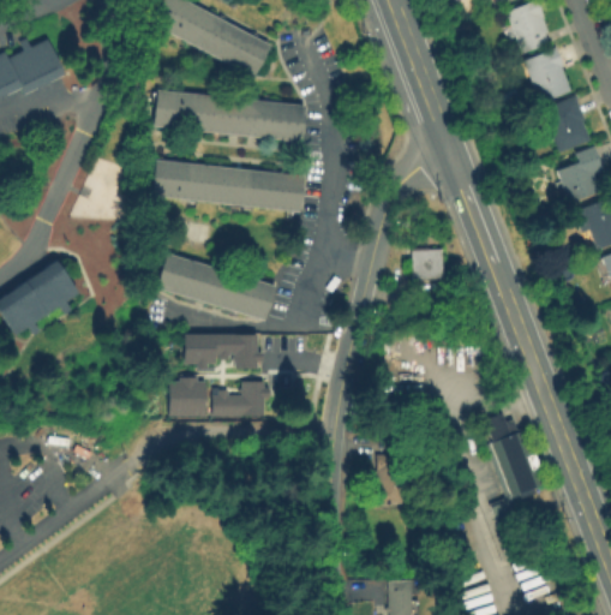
[(186,0),(273,46),(256,78),(151,24),(163,0),(186,0)]
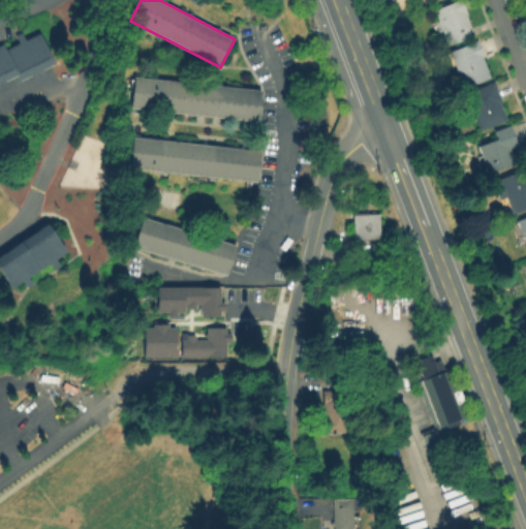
[(472,39),(451,49),(436,11),(463,1),(473,27),(468,29),(472,39)]
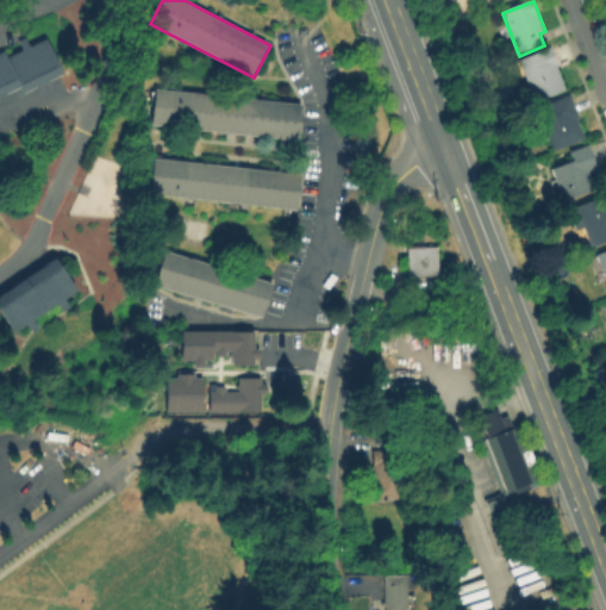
[(67,74),(26,94),(23,87),(0,98),(0,53),(6,50),(10,58),(23,51),(18,43),(26,38),(31,47),(48,38),(67,74)]
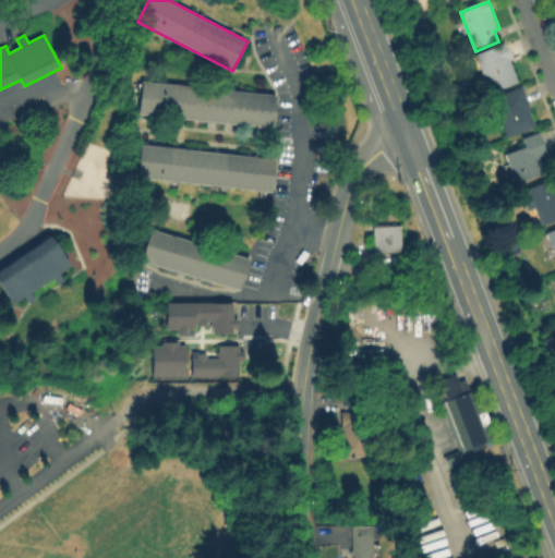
[(519,84),(491,95),(475,57),(507,44),(514,60),(510,61),(519,84)]
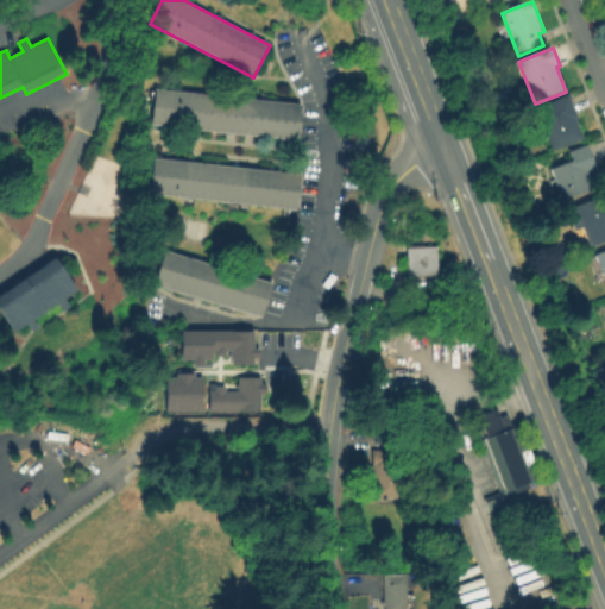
[(304,105),(300,143),(152,125),(157,88),(304,105)]
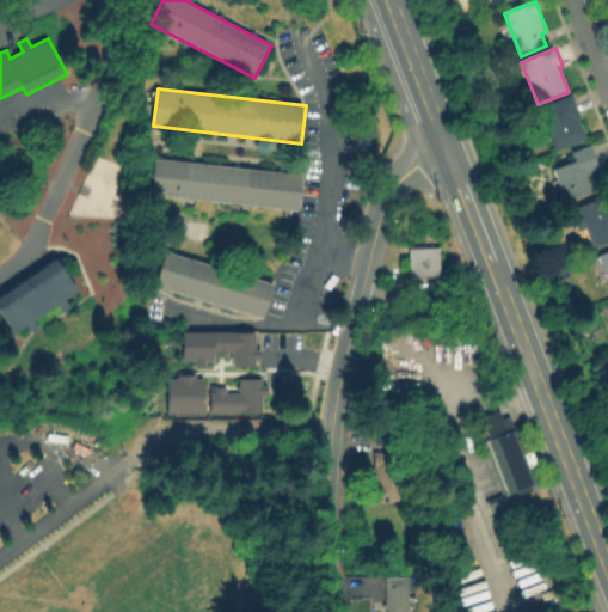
[(588,142),(558,154),(540,111),(573,97),(584,122),(579,123),(588,142)]
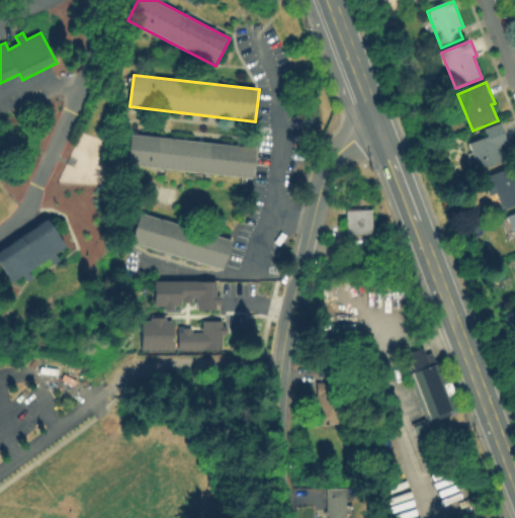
[(482,174),(470,147),(489,139),(486,131),(502,124),(511,147),(504,150),(509,163),(482,174)]
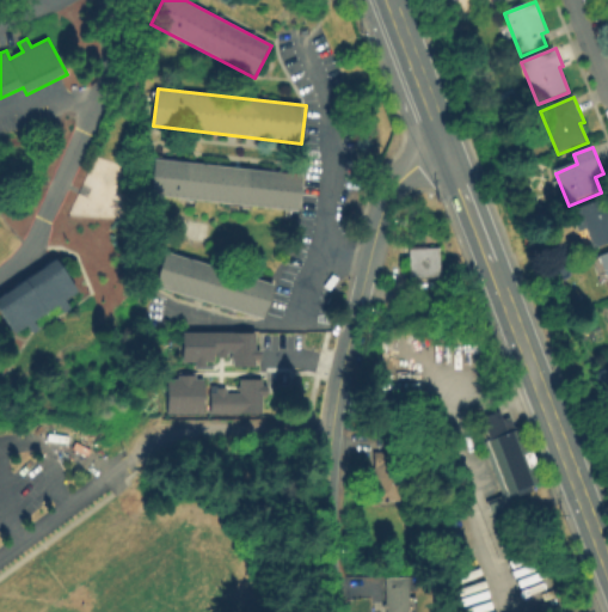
[(305,177),(300,213),(152,196),(157,159),(305,177)]
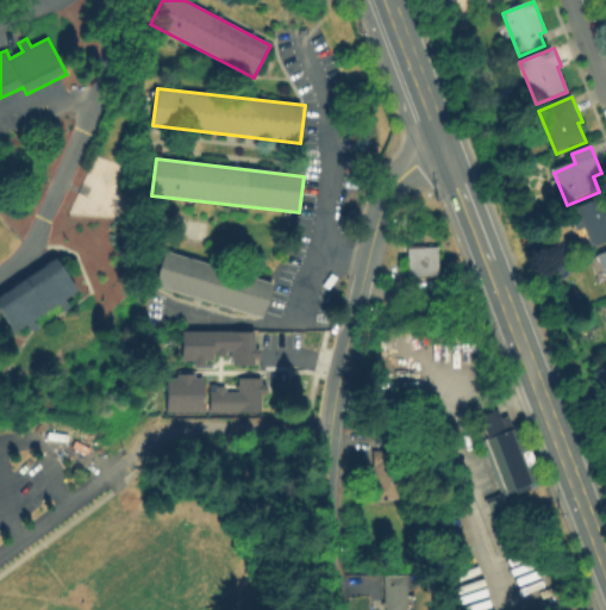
[(605,243),(592,250),(583,230),(575,234),(567,215),(605,198),(605,243)]
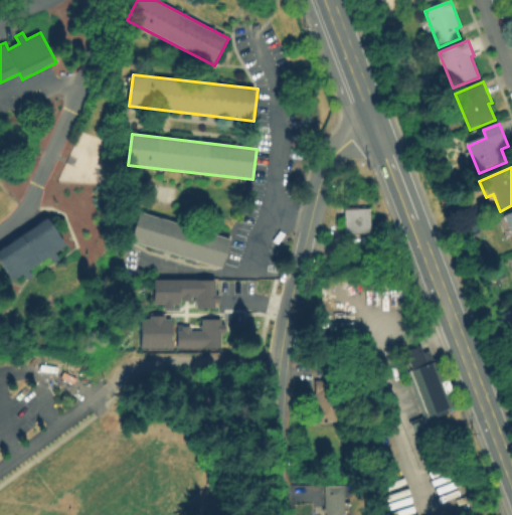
[(172,189),(168,206),(139,199),(143,182),(172,189)]
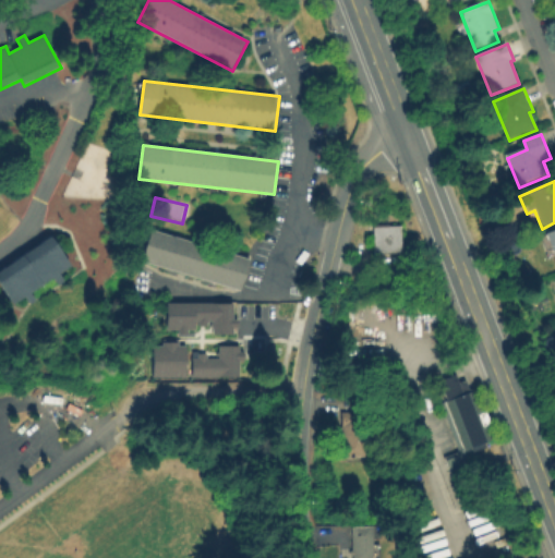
[(375,258),(374,227),(402,227),(403,257),(375,258)]
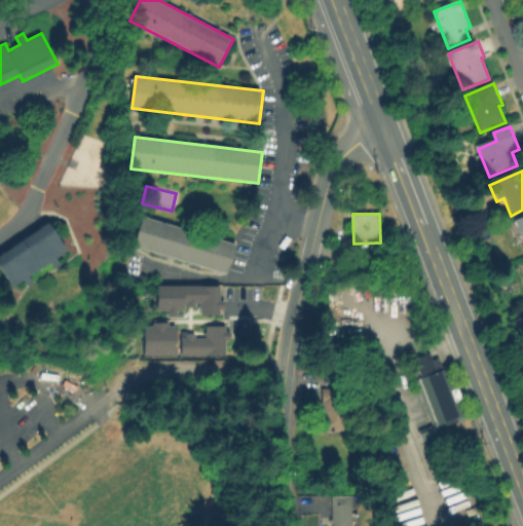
[(236,246),(227,276),(134,247),(144,216),(236,246)]
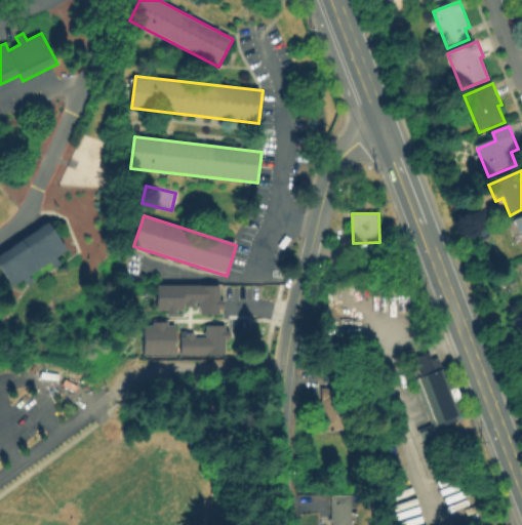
[(14,287),(0,264),(0,257),(55,223),(72,247),(58,256),(65,265),(56,270),(50,261),(31,274),(37,284),(30,288),(25,281),(14,287)]
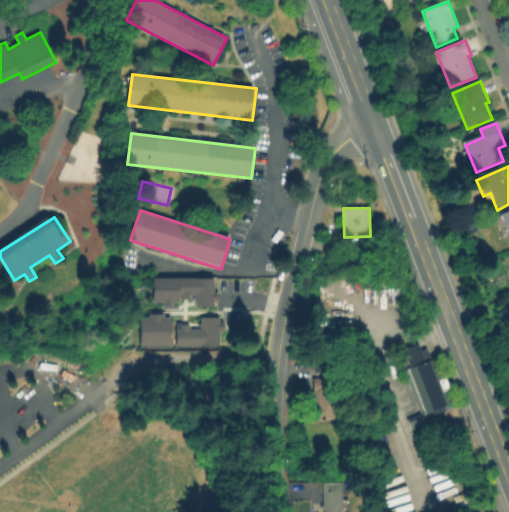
[(212,306),(194,306),(193,294),(177,294),(177,301),(151,302),(151,278),(212,277),(212,306)]
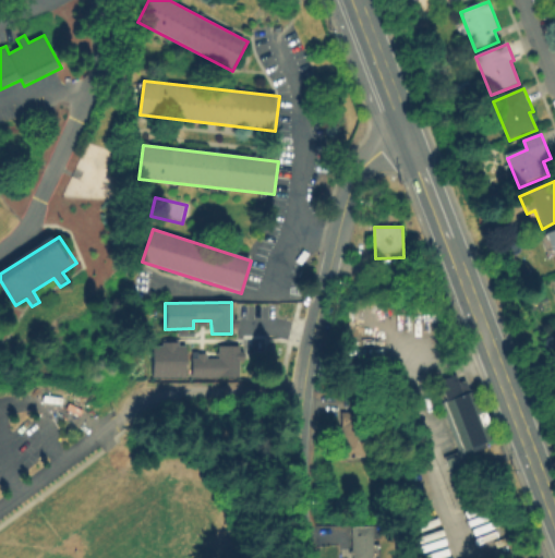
[(184,343),(184,375),(152,376),(151,344),(184,343)]
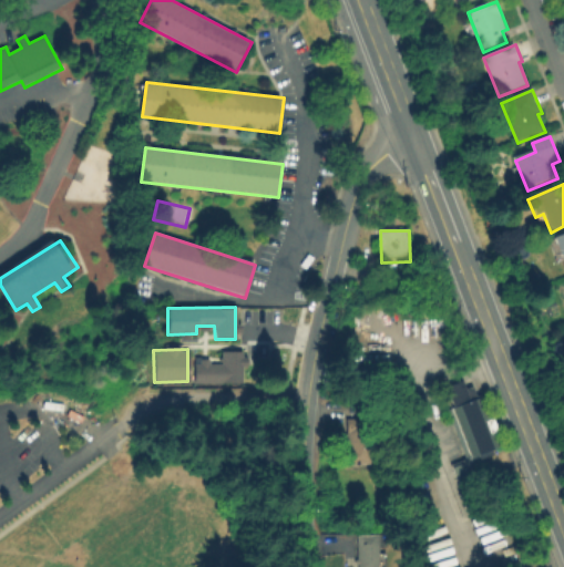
[(194,381),(194,362),(221,362),(221,350),(242,350),(242,381),(194,381)]
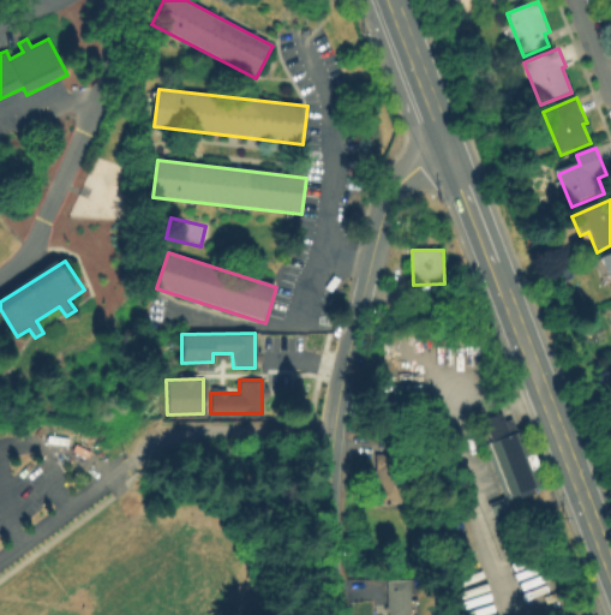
[(509,560),(487,506),(504,499),(483,446),(492,442),(484,421),(502,413),(505,422),(513,419),(517,431),(522,430),(532,454),(537,452),(543,469),(538,470),(544,484),(511,497),(533,550),(509,560)]
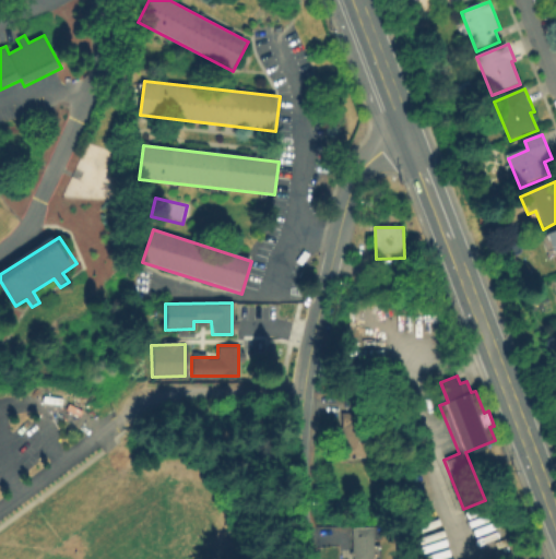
[(342,461),(342,413),(375,413),(375,461),(342,461)]
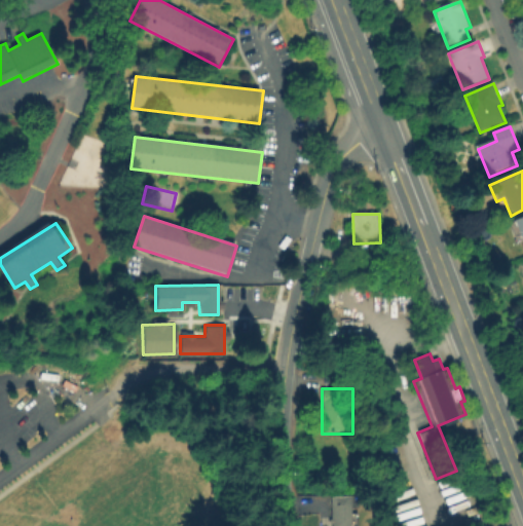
[(353,525),(331,525),(331,497),(353,496),(353,525)]
